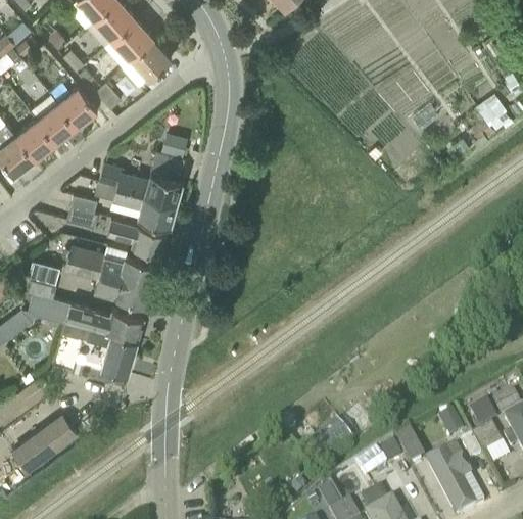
[(32,8),(24,0),(14,0),(13,1),(26,13),(32,8)]
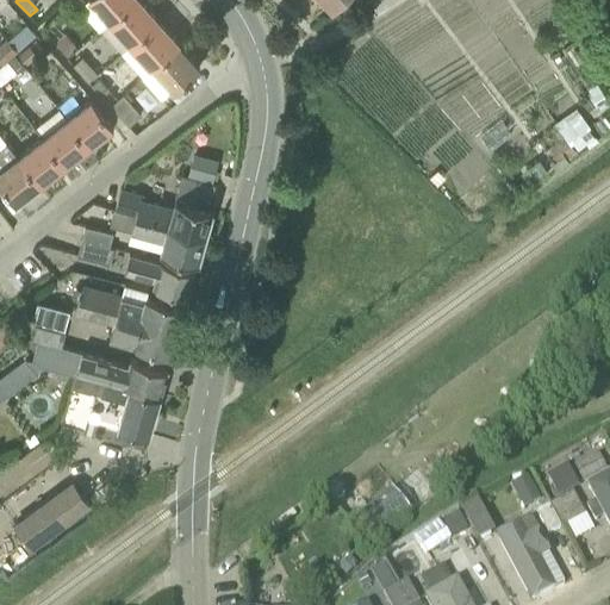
[(89,0),(111,24),(136,1),(135,0),(89,0)]
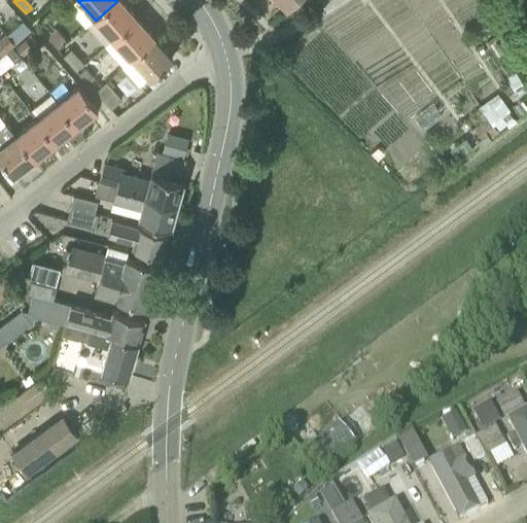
[(276,0),(288,11),(300,0),(276,0)]
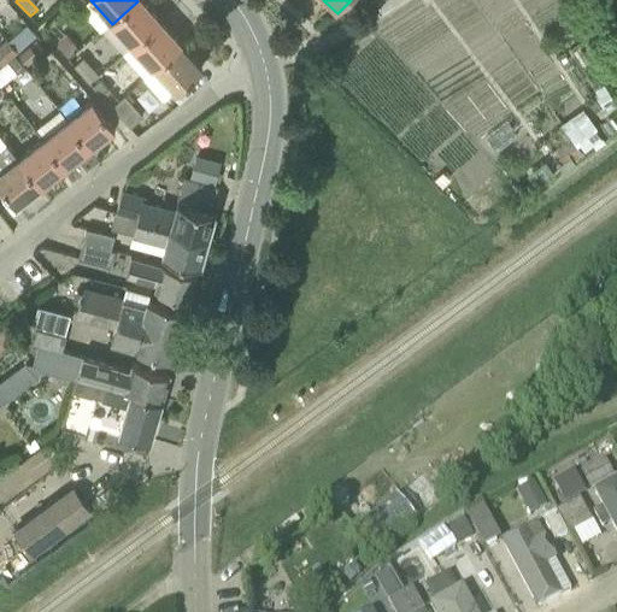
[(137,1),(112,24),(134,48),(159,25),(137,1)]
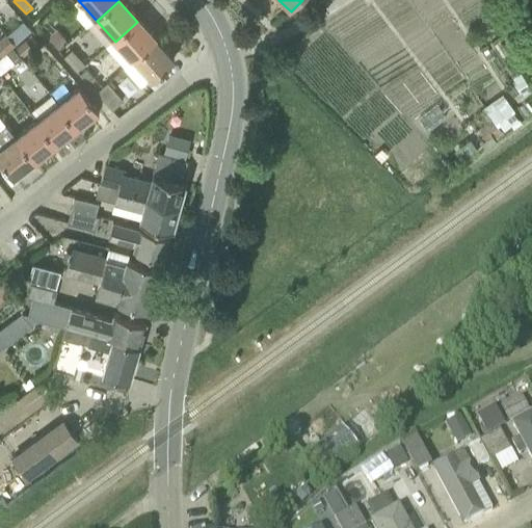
[(115,42),(133,62),(156,43),(137,22),(115,42)]
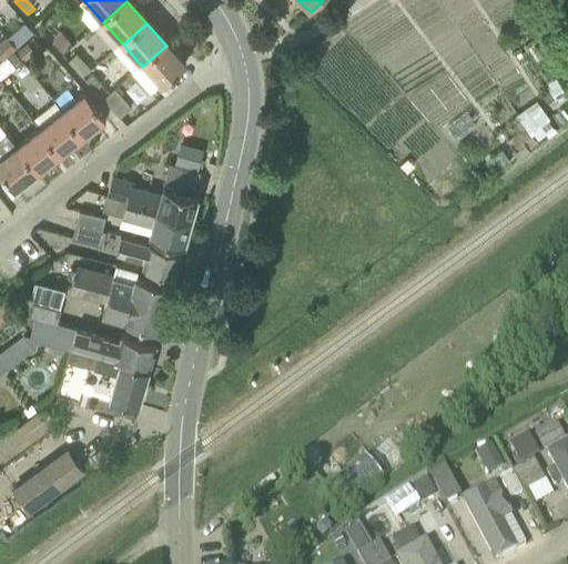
[(8,41),(17,50),(33,36),(26,27),(8,41)]
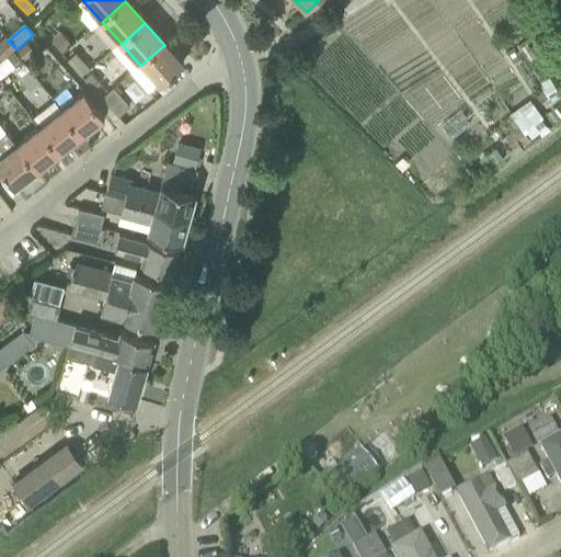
[(71,47),(60,34),(52,42),(63,55),(71,47)]
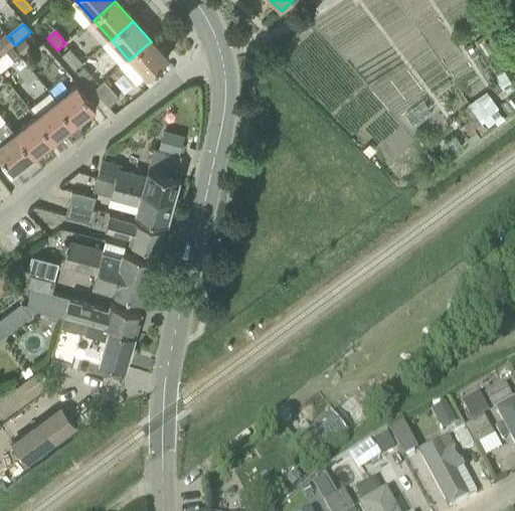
[(15,45),(7,37),(7,38),(6,36),(0,41),(0,55),(1,57),(15,45)]
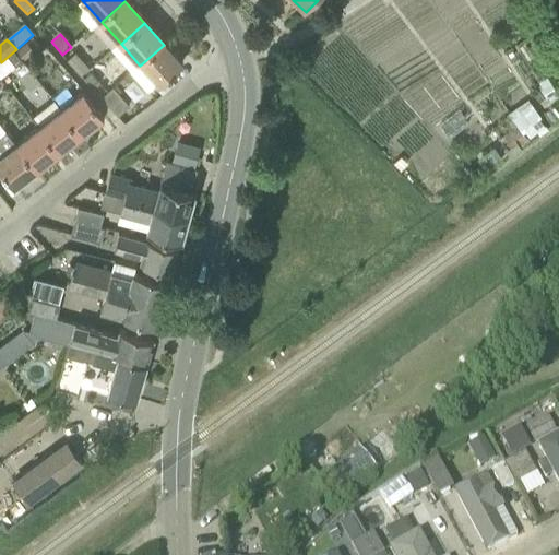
[(147,94),(157,85),(159,87),(183,67),(164,45),(140,66),(131,74),(147,94)]
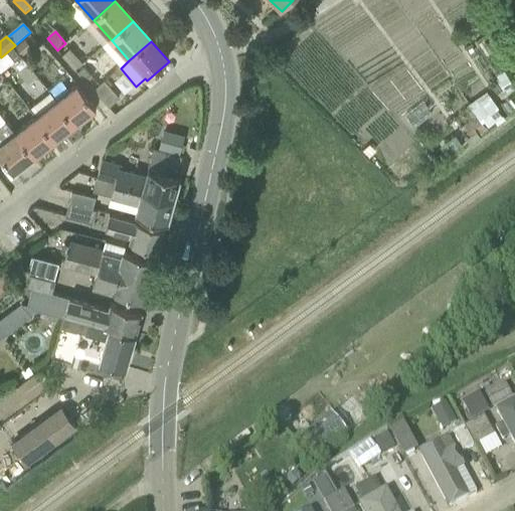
[(32,50),(25,42),(15,50),(21,58),(32,50)]
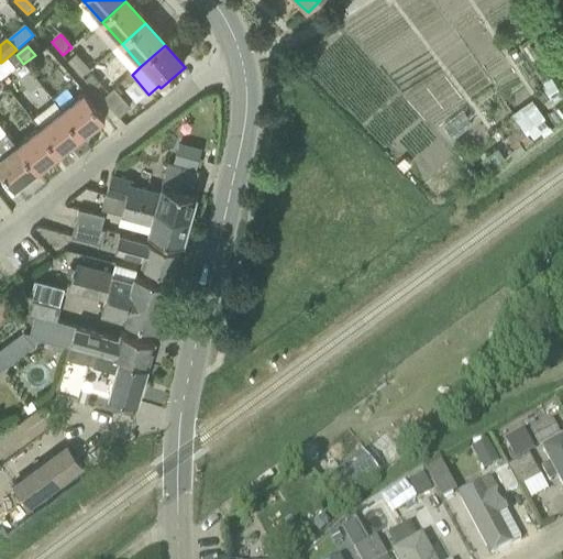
[(23,65),(15,54),(7,59),(11,66),(18,75),(26,69),(23,65)]
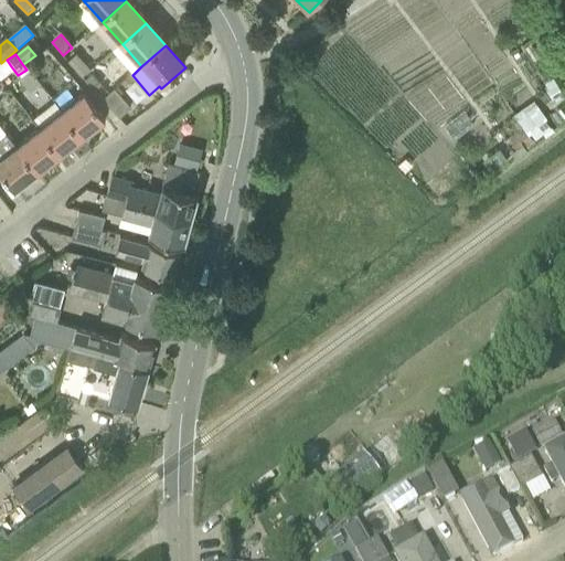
[(83,80),(89,74),(91,73),(76,57),(68,65),(82,80),(83,80)]
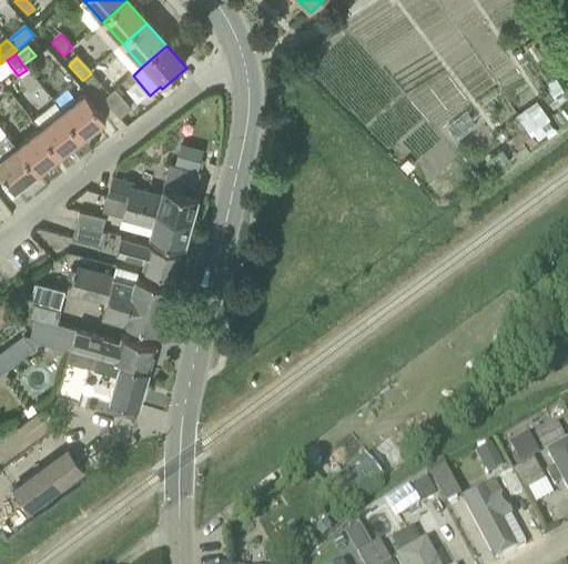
[(102,88),(90,74),(83,80),(85,83),(95,94),(102,88)]
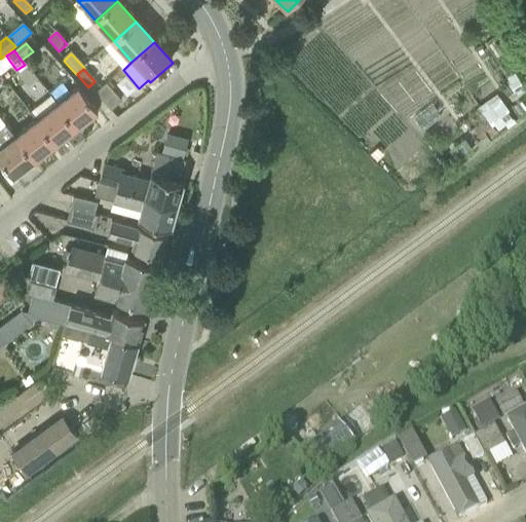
[(119,73),(112,80),(116,84),(123,77),(119,73)]
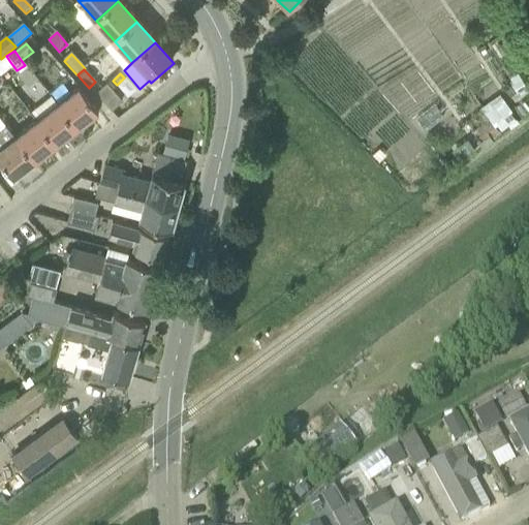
[(518,97),(519,96),(521,98),(528,94),(522,83),(514,88),(512,89),(518,97)]
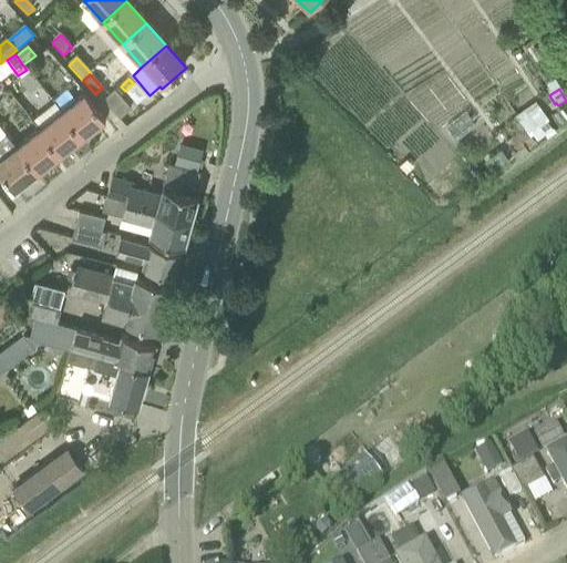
[(103,102),(120,121),(132,110),(114,91),(103,102)]
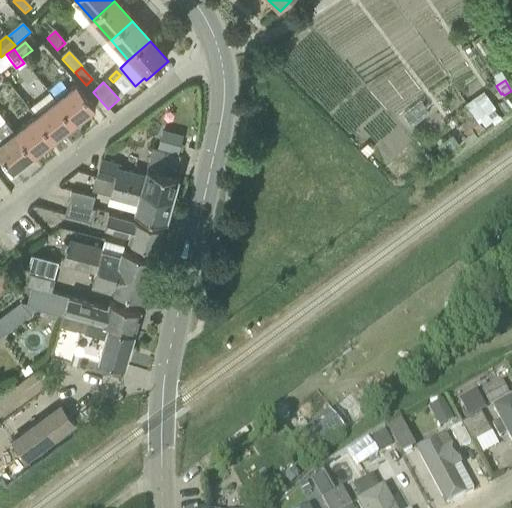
[(75,126),(95,110),(77,86),(56,102),(75,126)]
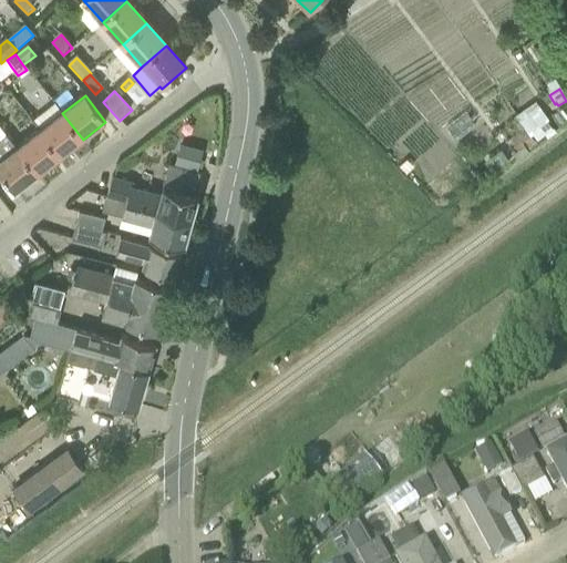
[(62,113),(40,131),(60,157),(83,140),(62,113)]
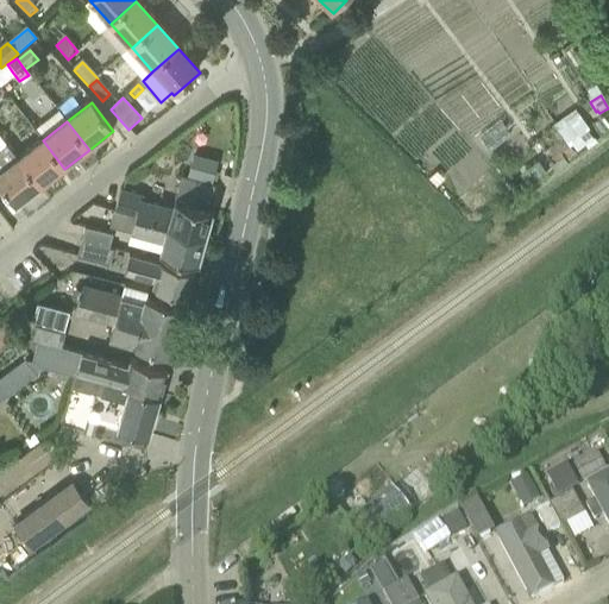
[(548,164),(556,175),(569,167),(566,163),(576,157),(554,129),(534,143),(550,163),(548,164)]
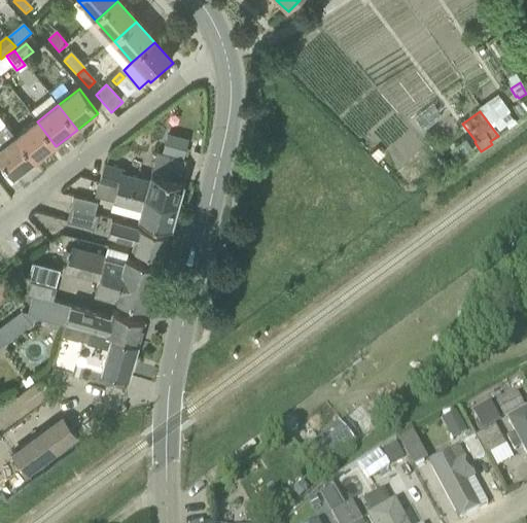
[(0,162),(13,180),(35,163),(15,138),(16,138),(0,116),(0,162)]
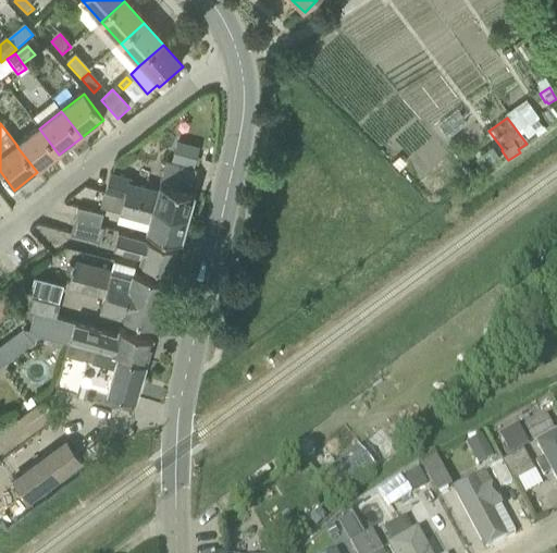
[(39,128),(17,146),(16,146),(37,172),(59,155),(39,128)]
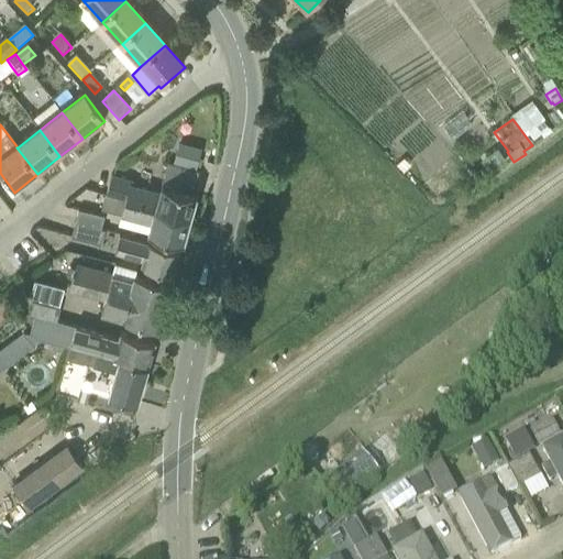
[(495,174),(507,164),(498,153),(486,162),(495,174)]
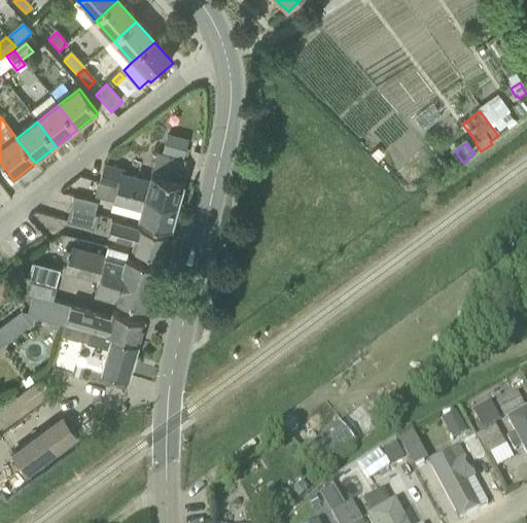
[(121,175),(123,171),(104,167),(99,185),(117,190),(117,189),(178,207),(184,183),(181,182),(186,164),(156,155),(151,175),(149,183),(121,175)]
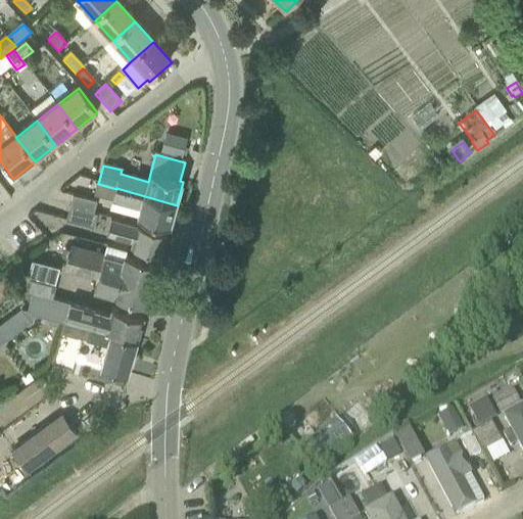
[(138,218),(171,227),(177,205),(116,188),(116,189),(98,184),(95,197),(112,202),(140,210),(138,218)]
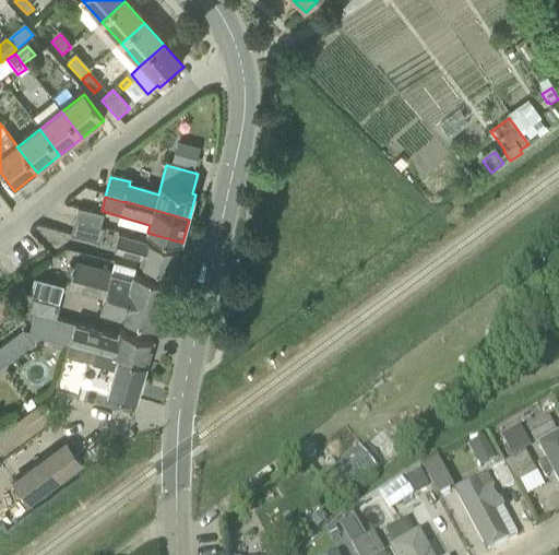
[(78,211),(74,224),(99,231),(103,217),(78,211)]
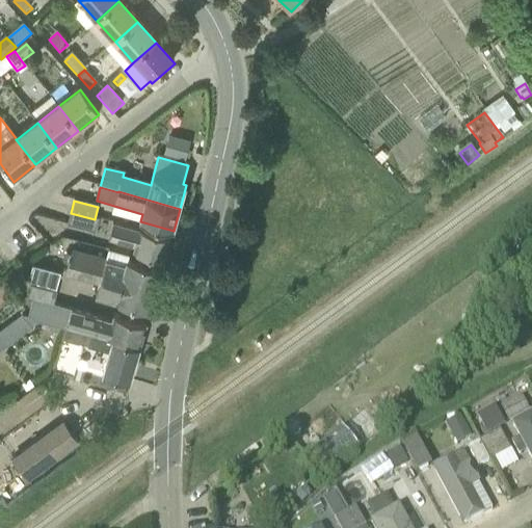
[(95,219),(71,213),(68,227),(96,235),(100,220),(95,219)]
